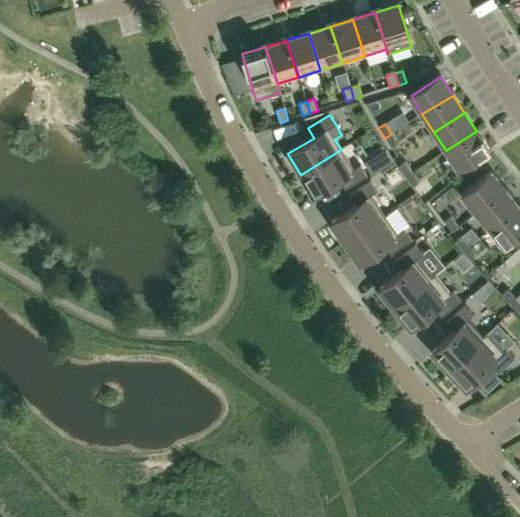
[(476,131),(446,150),(459,170),(489,149),(476,131)]
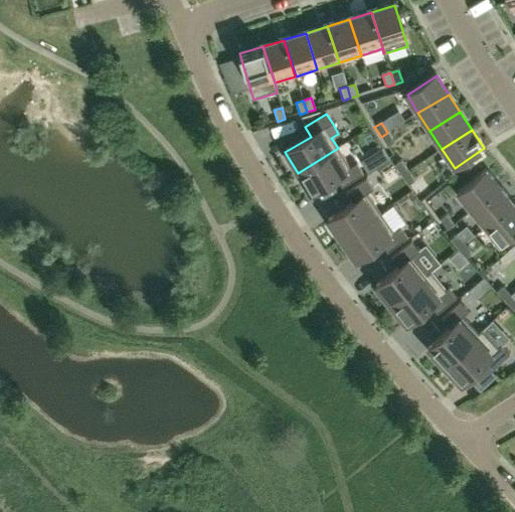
[(394,144),(387,133),(381,137),(387,148),(394,144)]
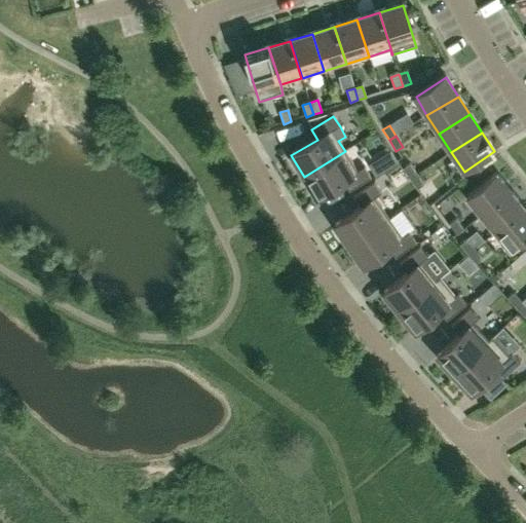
[(371,179),(365,169),(358,173),(345,151),(304,177),(316,197),(342,182),(349,192),(371,179)]
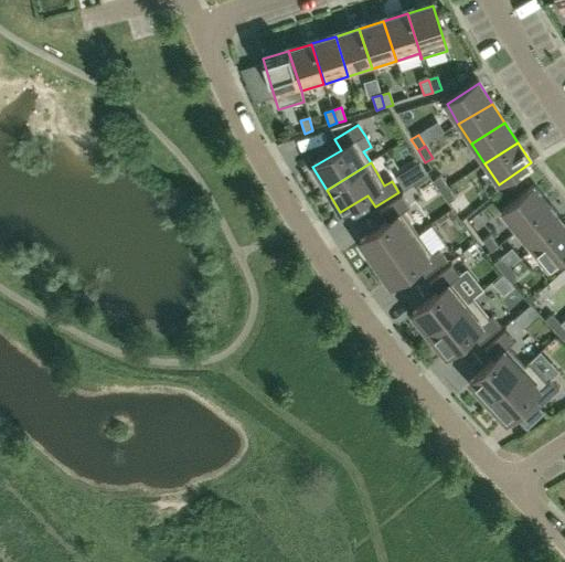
[(433,182),(440,193),(448,189),(439,178),(433,182)]
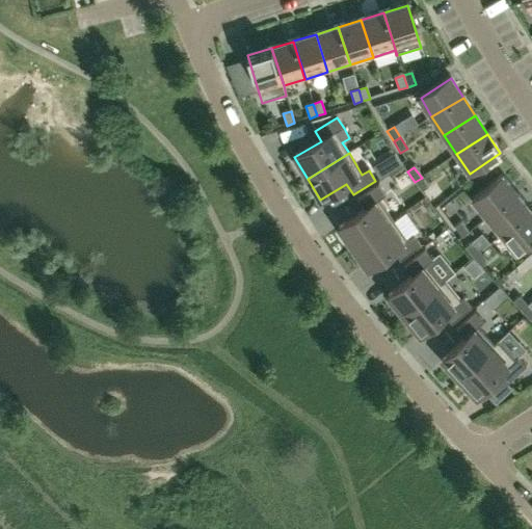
[(487,217),(516,194),(502,177),(501,176),(473,200),(474,201),(487,217)]
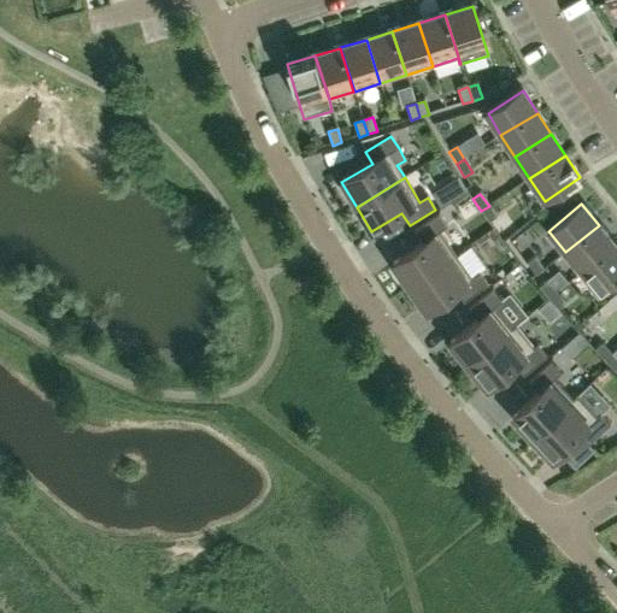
[(489,206),(481,211),(489,223),(497,217),(489,206)]
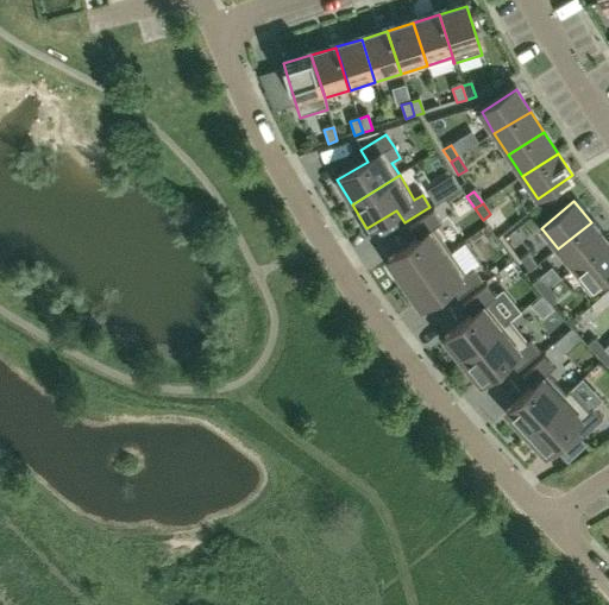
[(403,285),(450,253),(434,231),(441,225),(433,213),(409,229),(418,241),(388,262),(403,285)]
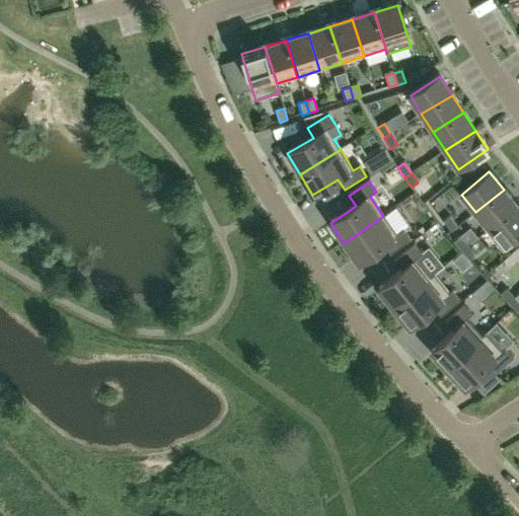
[(490,229),(517,206),(504,190),(475,212),(475,213),(490,229)]
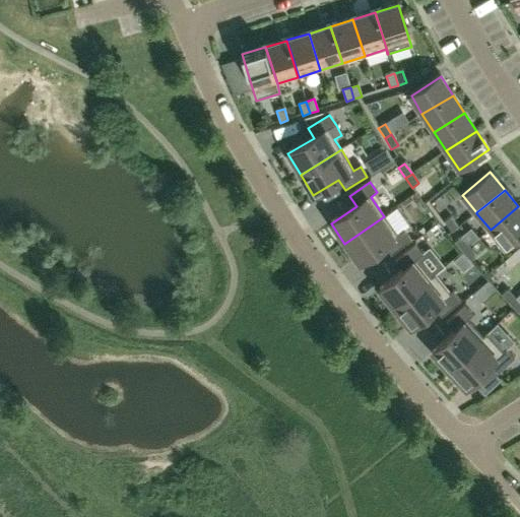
[(518,206),(491,230),(491,231),(505,248),(519,235),(519,208),(519,207),(518,206)]
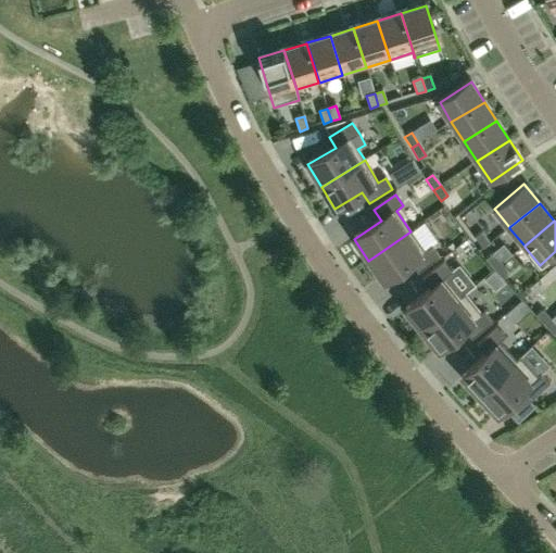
[(411,231),(368,261),(383,281),(411,263),(418,274),(440,259),(432,247),(425,252),(411,231)]
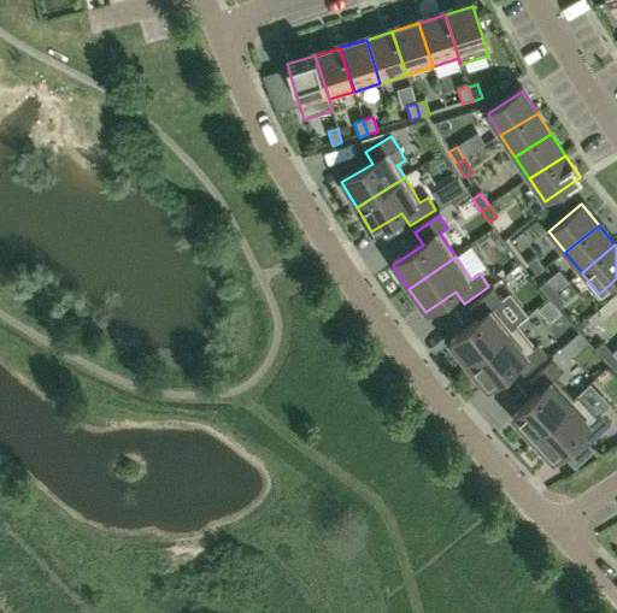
[(527,265),(536,276),(544,270),(535,258),(527,265)]
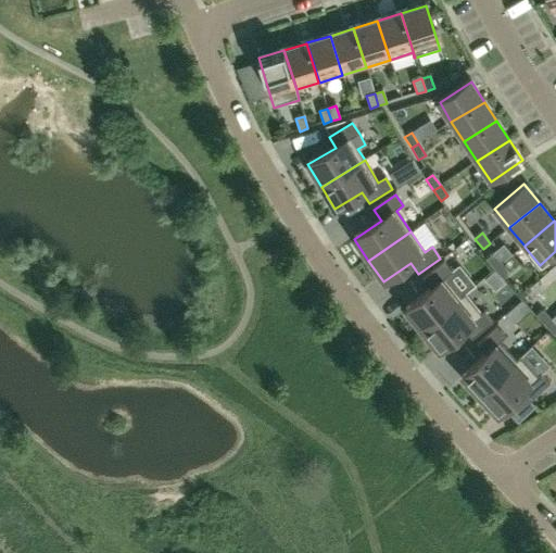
[(488,259),(495,268),(501,264),(503,263),(494,253),(487,259),(488,259)]
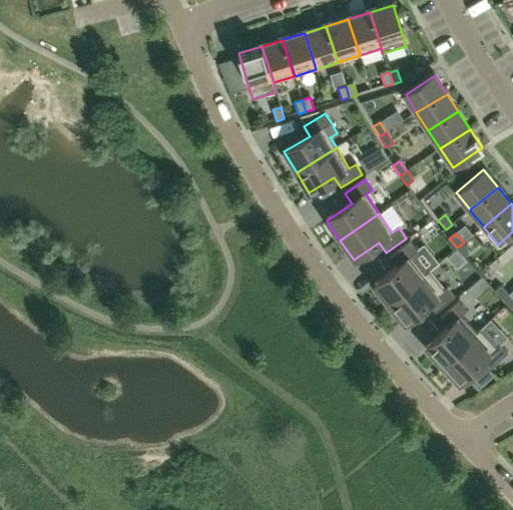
[(426,276),(425,275),(411,257),(417,251),(410,242),(390,258),(398,268),(375,287),(390,305),(426,276)]
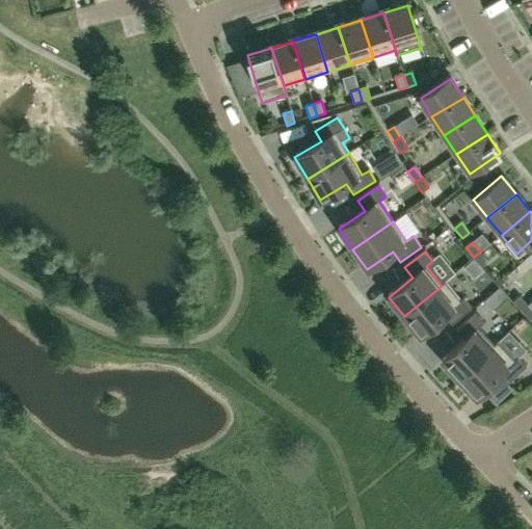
[(479,253),(474,257),(475,258),(482,267),(487,262),(489,261),(481,252),(479,253)]
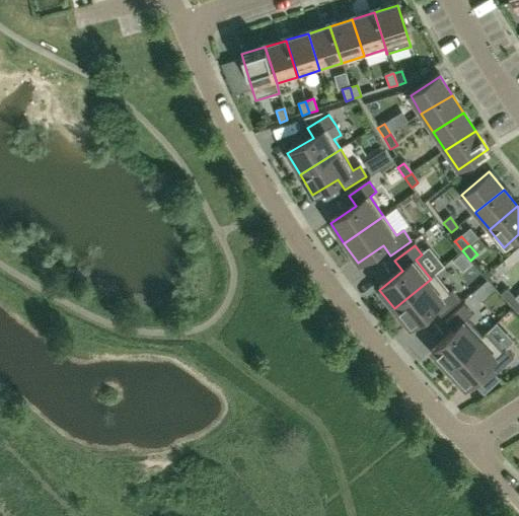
[(449,294),(434,275),(430,278),(431,279),(394,308),(410,327),(433,308),(441,317),(460,301),(452,292),(449,294)]
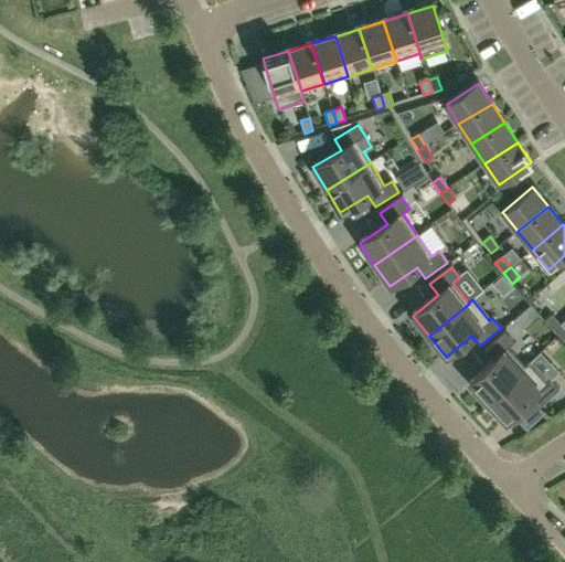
[(555,331),(562,325),(553,315),(545,321),(555,331)]
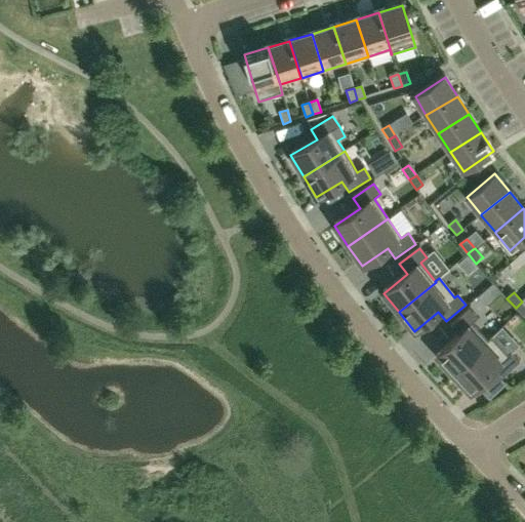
[(524,315),(524,305),(522,302),(516,308),(524,317),(524,315)]
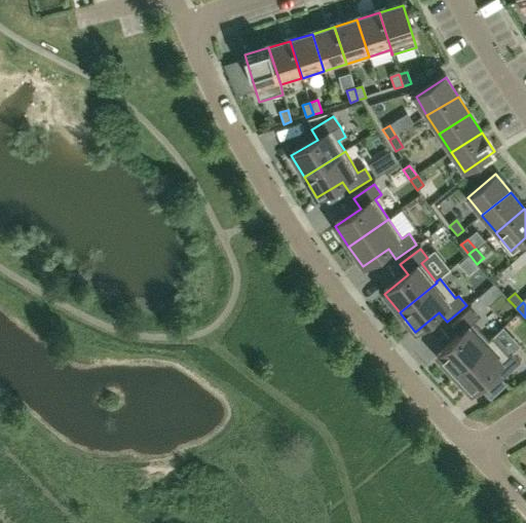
[(489,342),(488,341),(473,325),(479,319),(470,309),(451,327),(460,336),(438,358),(454,375),(489,342)]
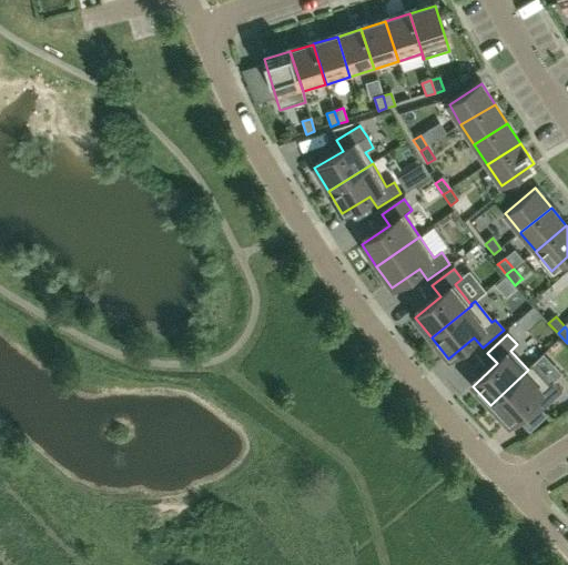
[(550,385),(531,365),(527,369),(528,370),(490,405),(508,424),(533,402),(541,412),(561,393),(553,383),(550,385)]
